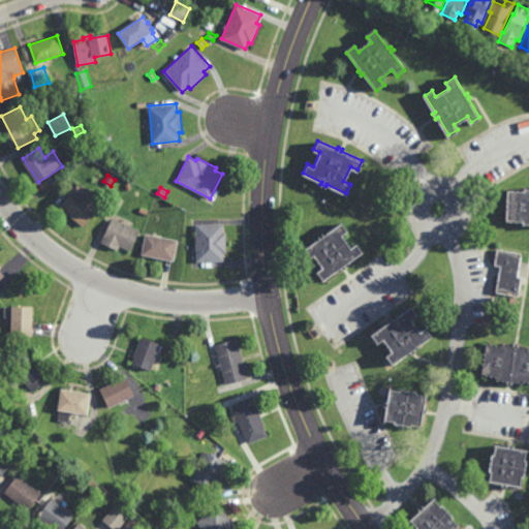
[(528,223),(524,223),(524,220),(507,220),(508,189),(526,189),(526,187),(528,187),(528,223)]
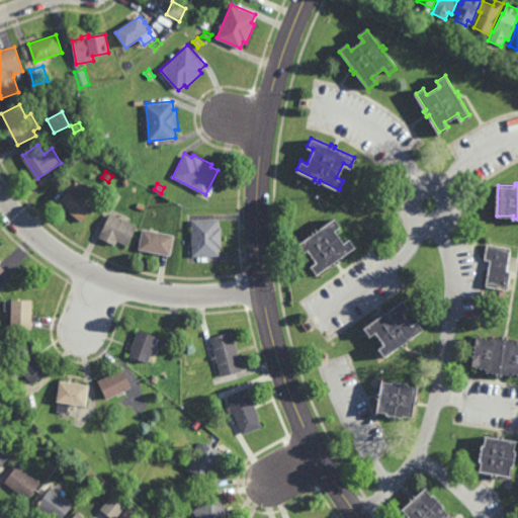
[(101,197),(82,222),(58,202),(72,186),(80,192),(86,185),(101,197)]
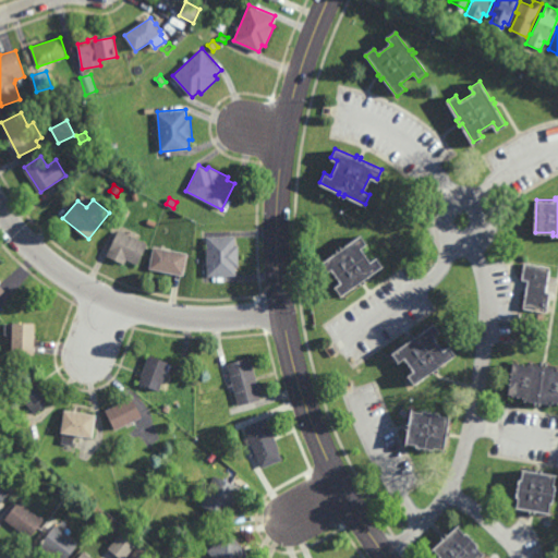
[(125,222),(117,217),(120,213),(128,217),(125,222)]
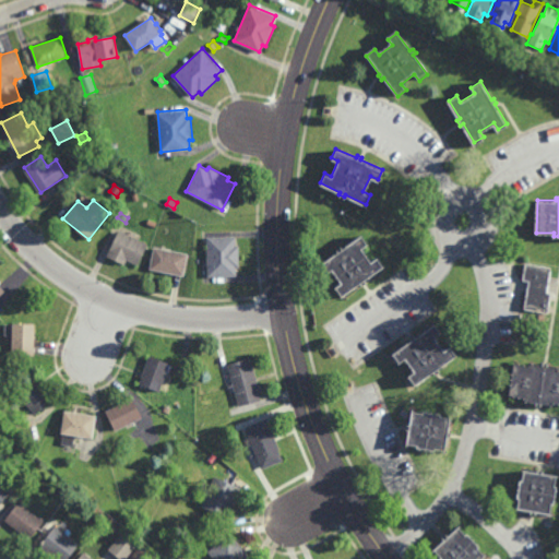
[(138,265),(127,260),(126,264),(106,256),(118,229),(149,244),(138,265)]
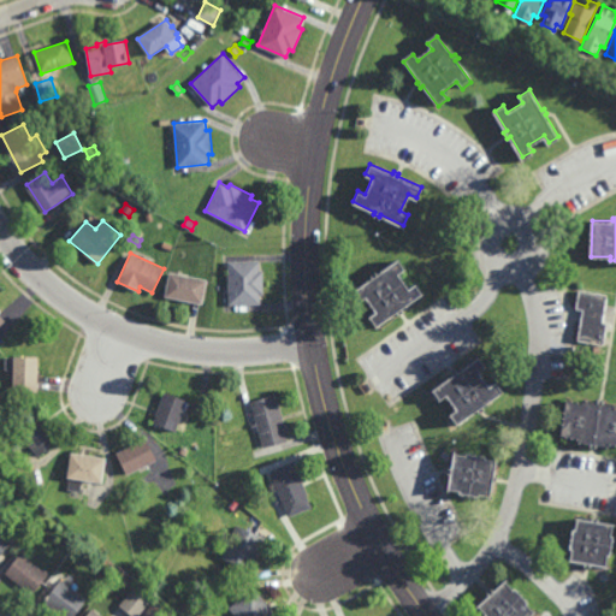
[(397,273),(408,288),(415,283),(422,292),(402,308),(404,311),(400,315),(397,312),(377,326),(368,315),(375,311),(365,296),(357,301),(351,291),(372,277),(371,273),(375,270),(378,273),(397,259),(404,268),(397,273)]
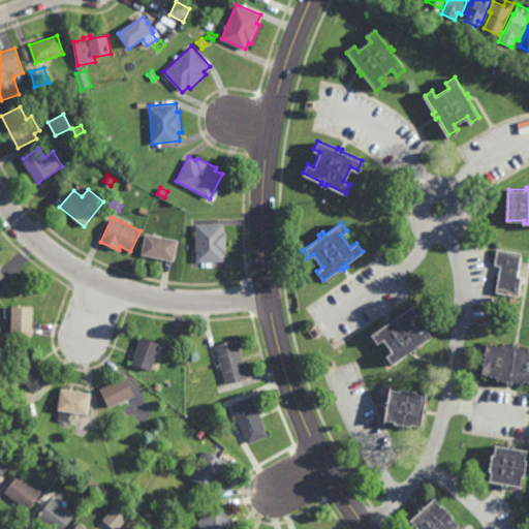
[(222,232),(225,232),(226,252),(223,253),(223,261),(196,262),(195,224),(222,223),(222,232)]
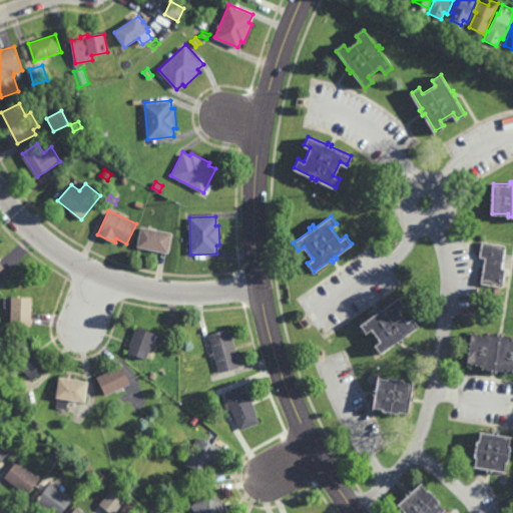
[(169,252),(137,246),(141,226),(173,232),(169,252)]
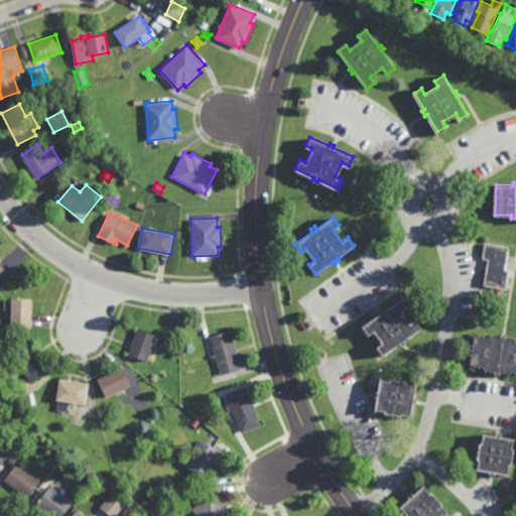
[(494,244),(508,247),(504,269),(508,270),(512,271),(511,277),(508,277),(507,281),(506,281),(506,282),(510,282),(509,289),(484,285),(485,278),(485,273),(486,273),(488,259),(483,258),(483,253),(483,248),(484,248),(485,243),(489,243),(494,243),(494,244)]
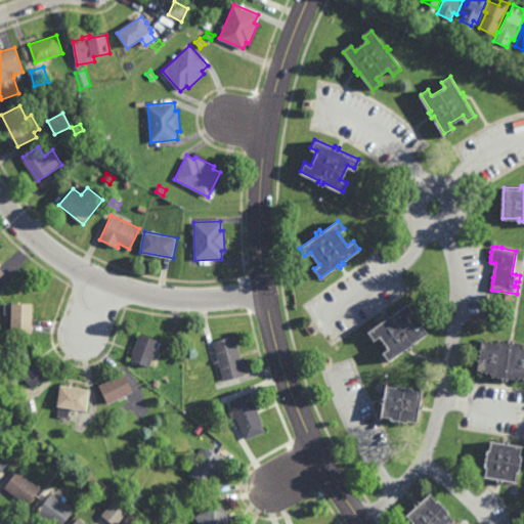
[(33,333),(11,333),(11,303),(34,303),(33,333)]
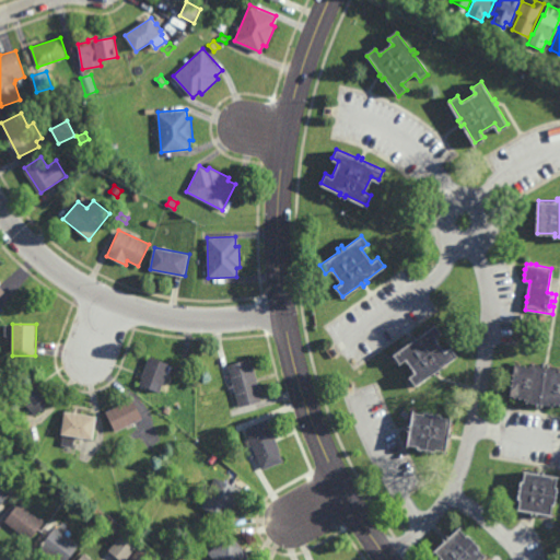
[(435,338),(445,351),(451,347),(457,356),(439,370),(441,372),(436,375),(434,373),(416,386),(409,376),(416,372),(406,359),(400,363),(394,354),(412,340),(410,339),(416,336),(417,337),(435,324),(442,334),(435,338)]
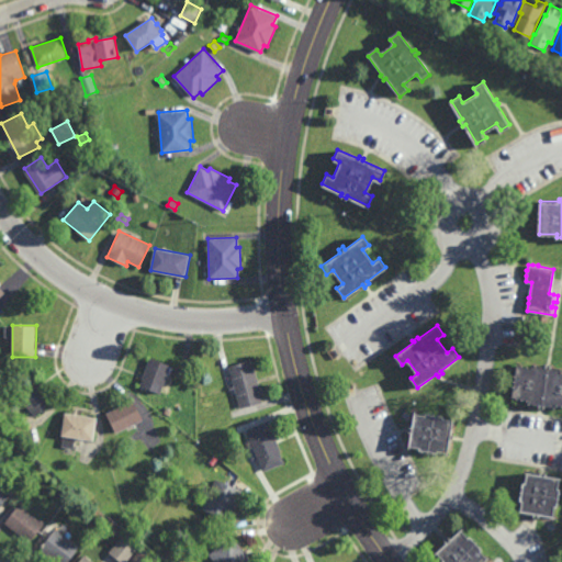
[(160,394),(139,386),(150,357),(171,366),(160,394)]
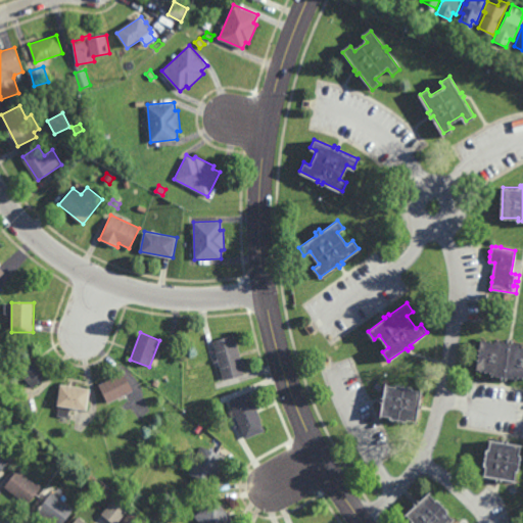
[(242,364),(241,364),(244,374),(223,380),(218,362),(212,364),(211,361),(218,360),(212,341),(233,335),(236,345),(237,344),(242,364)]
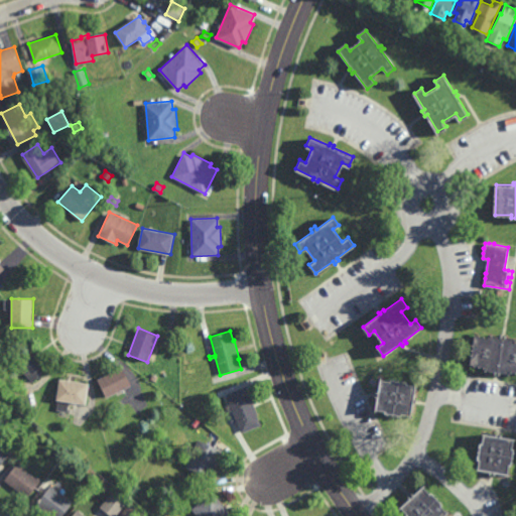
[(515,338),(515,373),(510,372),(510,374),(500,372),(500,375),(495,374),(495,371),(486,370),(486,367),(471,365),(475,335),(491,337),(492,334),(515,338)]
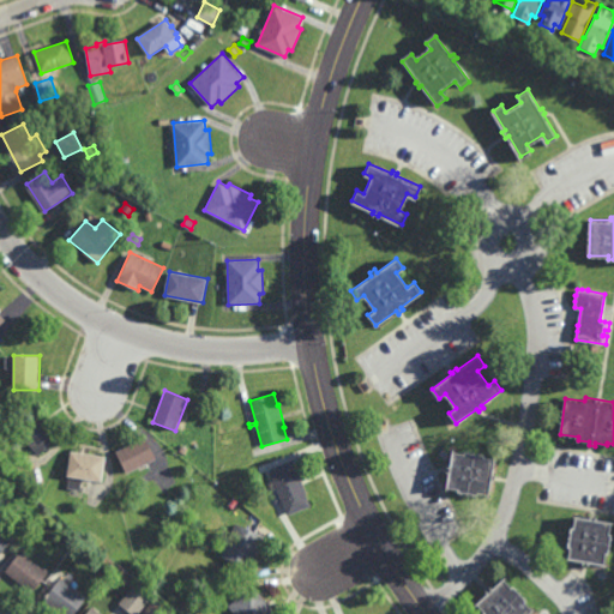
[(38,455),(29,443),(24,447),(26,451),(18,458),(16,456),(7,462),(0,452),(0,447),(19,432),(17,429),(36,414),(56,439),(38,455)]
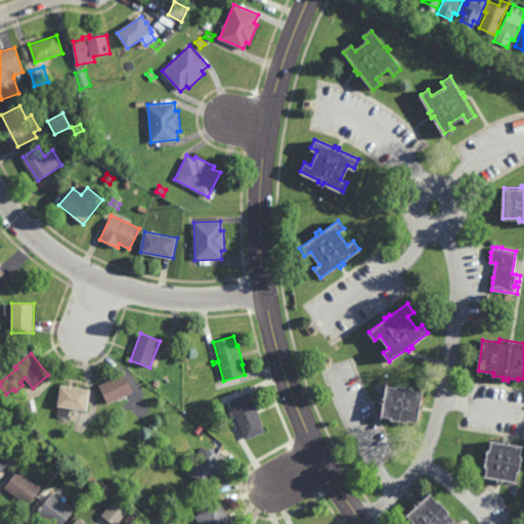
[(108,403),(99,385),(125,372),(134,391),(108,403)]
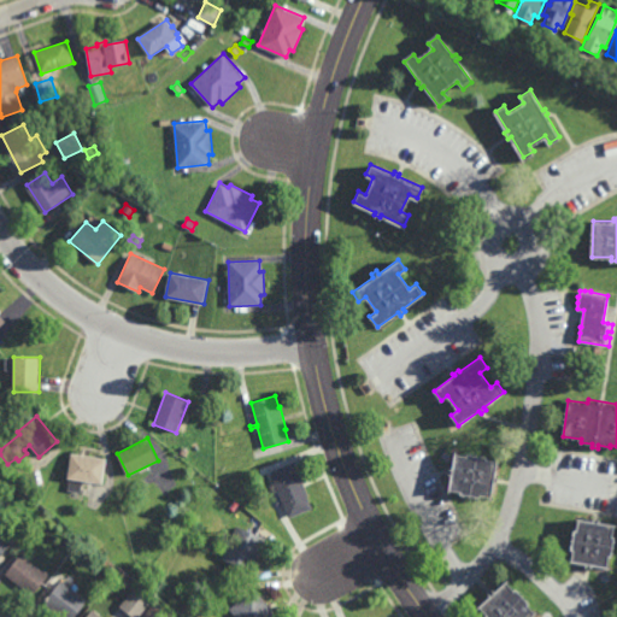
[(103,483),(82,480),(80,492),(68,489),(69,479),(68,479),(71,453),(106,458),(103,483)]
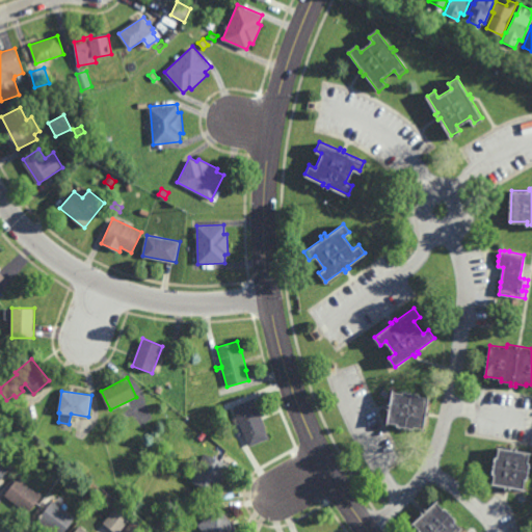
[(402,393),(402,391),(419,394),(419,395),(429,397),(426,410),(429,410),(428,416),(426,416),(423,428),(414,427),(414,429),(396,426),(397,424),(387,422),(389,408),(387,408),(388,403),(390,404),(392,391),(402,393)]
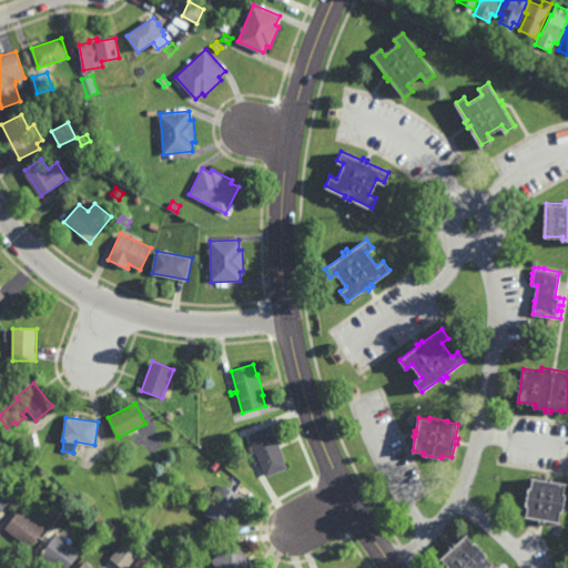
[(275,437),(276,437),(284,455),(282,456),(287,467),(266,476),(257,457),(251,460),(249,457),(256,454),(247,434),(270,425),(275,437)]
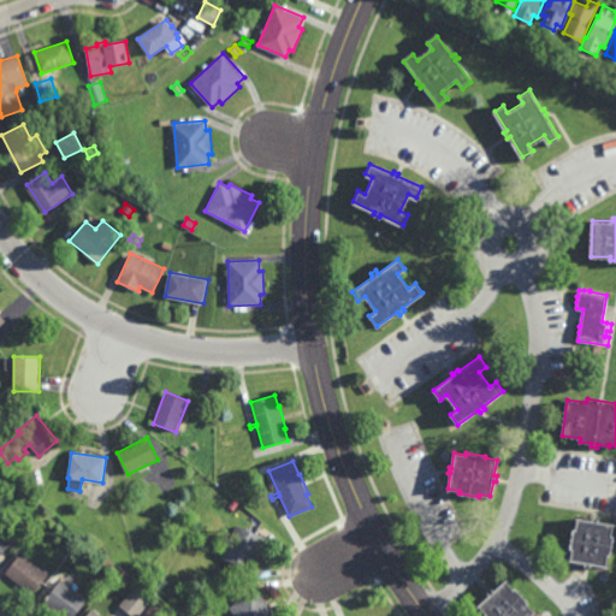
[(259,474),(258,468),(267,465),(270,469),(259,474)]
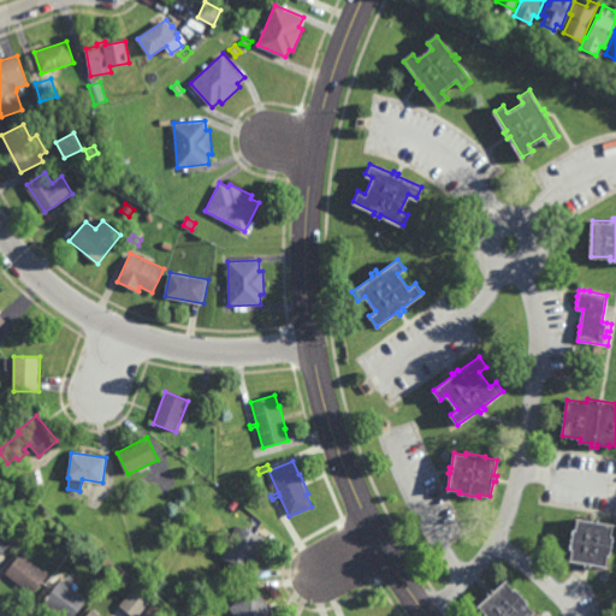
[(260,499),(259,493),(266,490),(268,496),(260,499)]
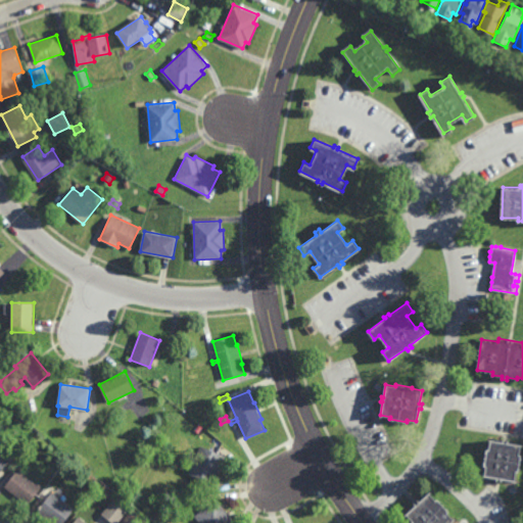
[(227,432),(224,426),(229,424),(232,430),(227,432)]
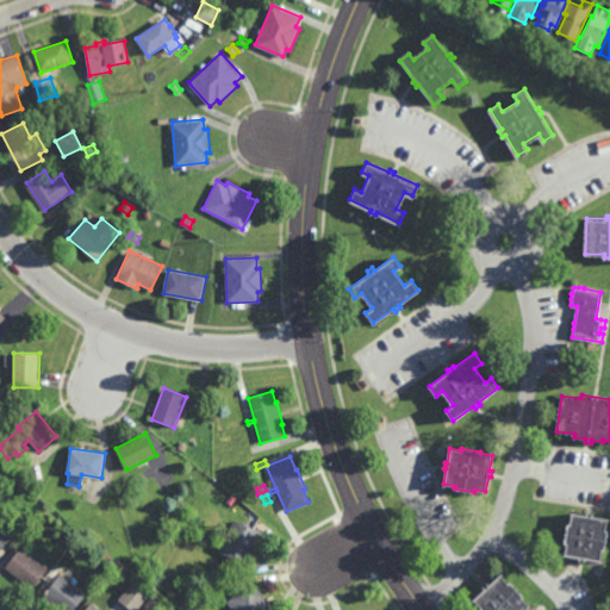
[(607,530),(608,530),(605,551),(603,549),(601,561),(566,555),(567,543),(565,543),(568,524),(571,524),(572,514),(608,520),(607,530)]
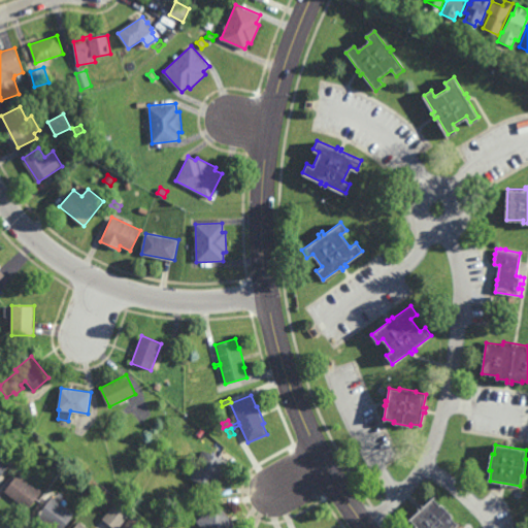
[(220,483),(219,483),(217,489),(190,477),(201,450),(228,460),(225,466),(226,467),(220,483)]
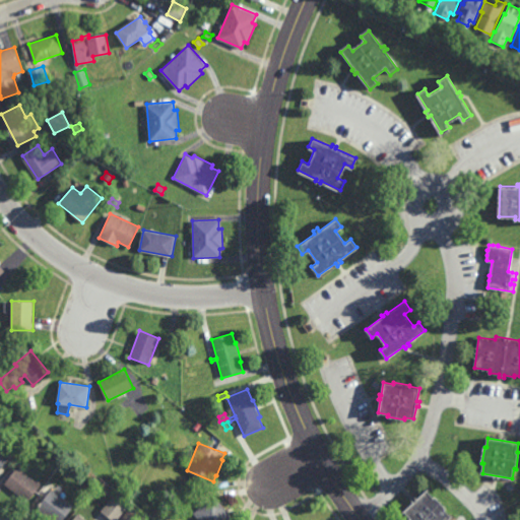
[(0,450),(9,457),(0,468),(0,450)]
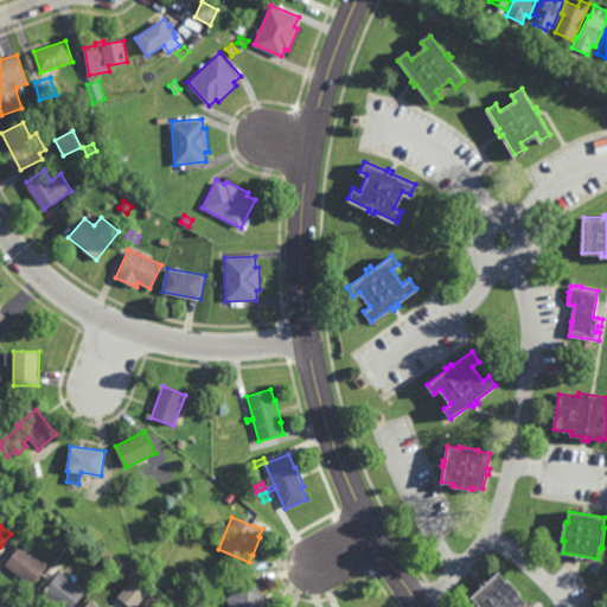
[(32,586),(5,564),(20,544),(48,566),(32,586)]
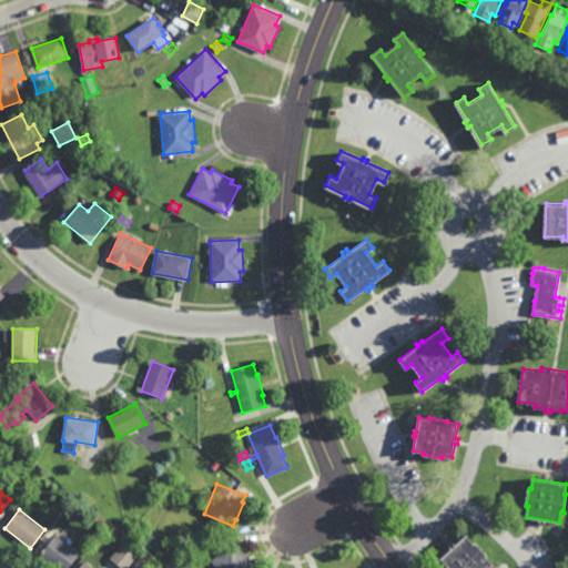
[(68,567),(57,567),(40,556),(56,534),(81,553),(68,567)]
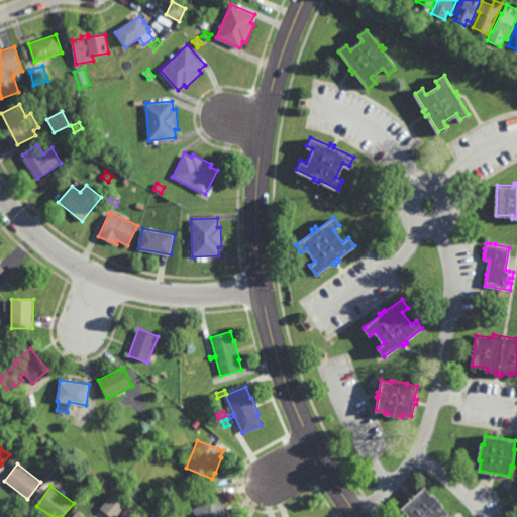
[(430,495),(432,494),(443,506),(442,507),(448,514),(444,516),(407,516),(408,516),(402,509),(424,488),(430,495)]
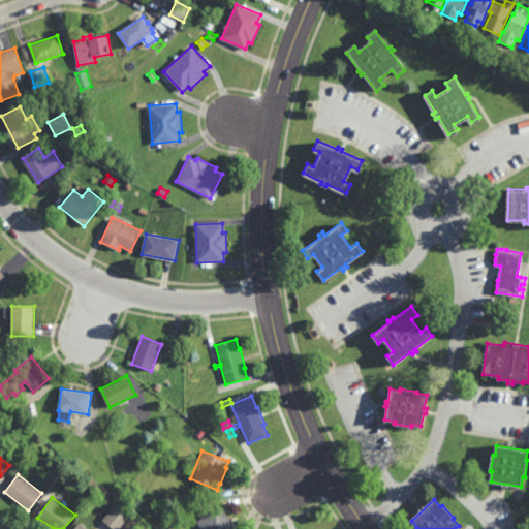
[(235,528),(204,528),(197,522),(217,503),(238,527),(235,528)]
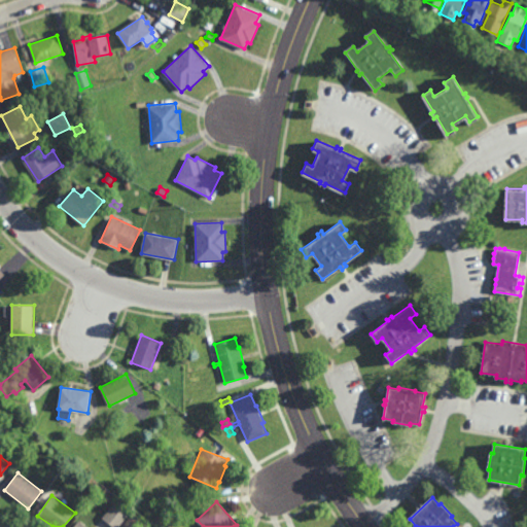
[(117,526),(113,526),(102,518),(114,502),(129,514),(117,526)]
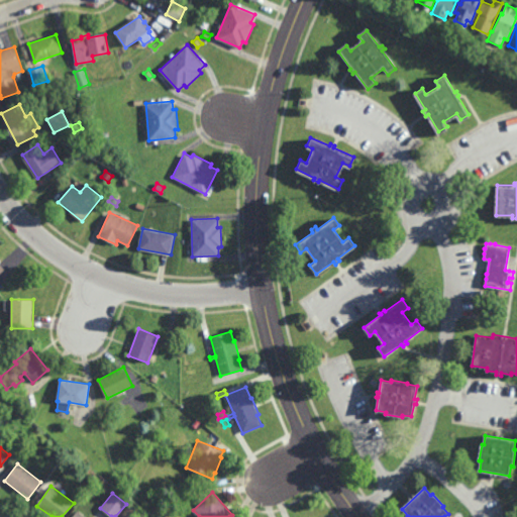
[(141,516),(119,516),(130,503),(144,514),(141,516)]
